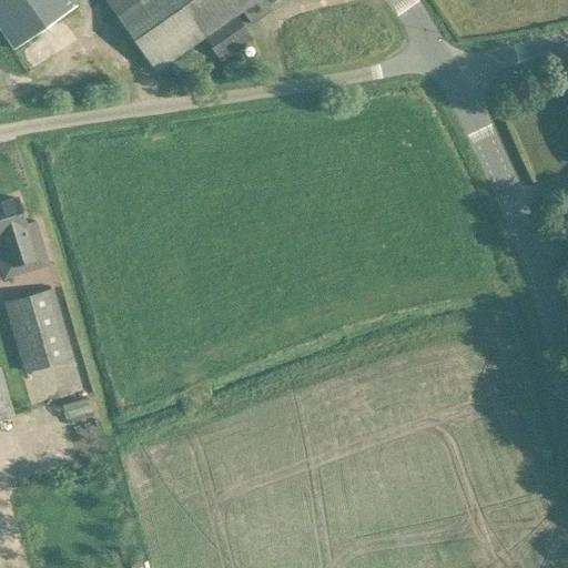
[(73,7),(69,0),(0,0),(0,34),(9,50),(73,7)]
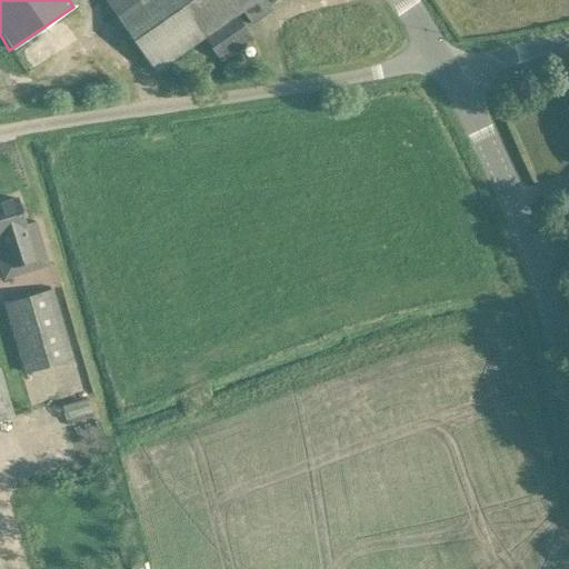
[(271,10),(268,6),(276,0),(106,0),(157,71),(206,37),(222,60),(252,39),(236,16),(243,11),(252,23),(271,10)]
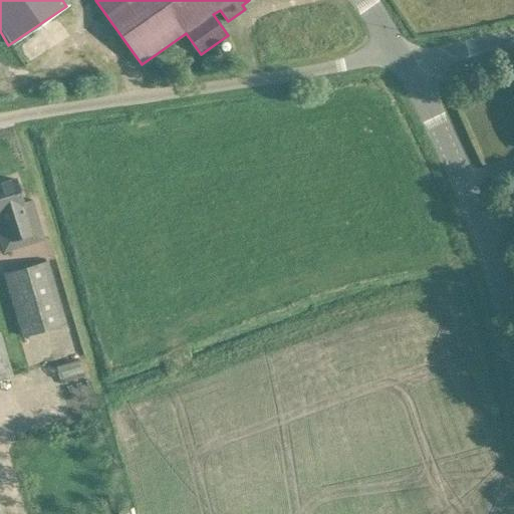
[(15,179),(0,183),(0,240),(4,252),(44,239),(32,200),(22,203),(15,179)]
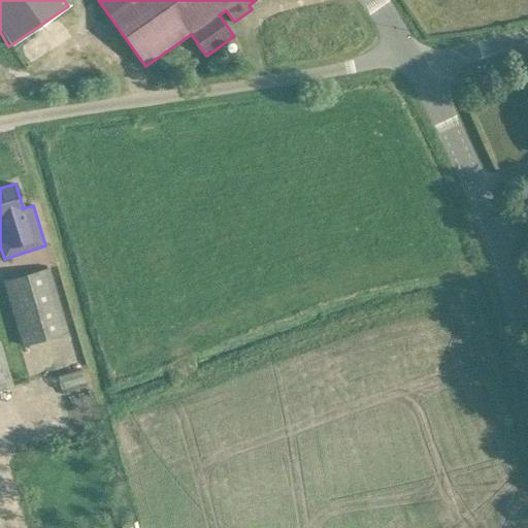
[(50,269),(5,282),(23,345),(67,332),(50,269)]
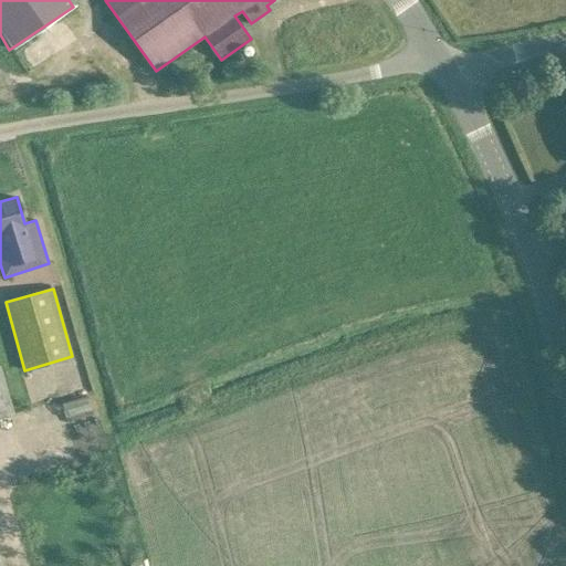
[(0,366),(0,417),(13,413),(0,366)]
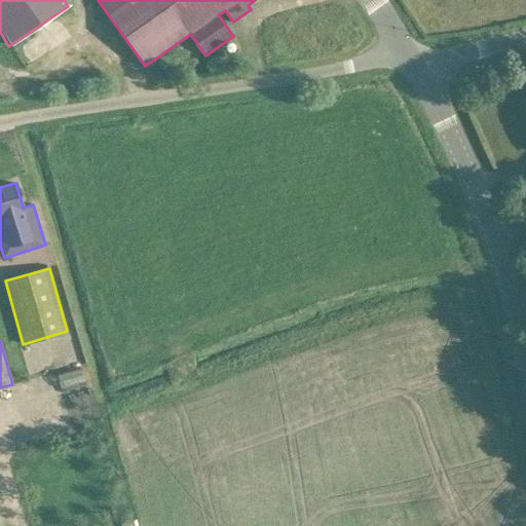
[(67,369),(45,373),(48,387),(70,383),(67,369)]
